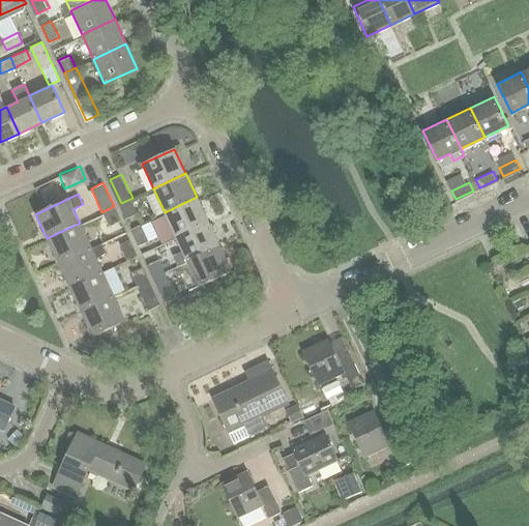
[(176,236),(208,222),(197,197),(165,212),(176,236)]
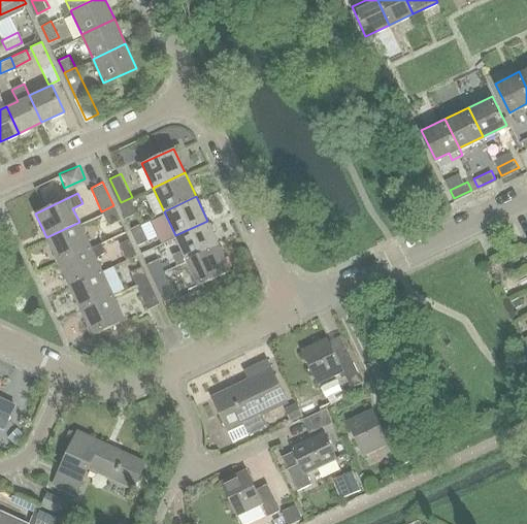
[(132,197),(121,202),(127,216),(138,210),(132,197)]
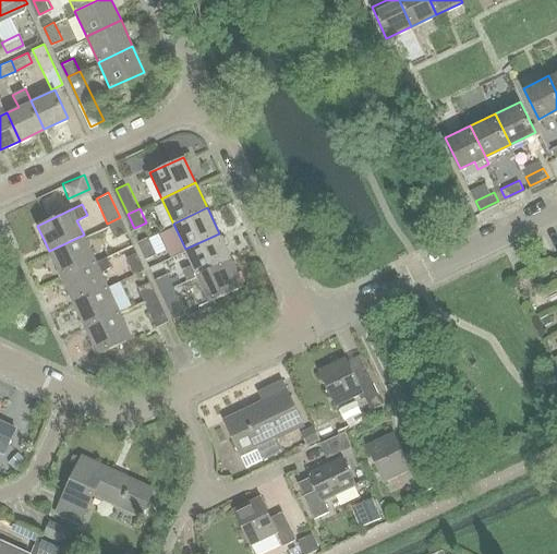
[(126,232),(120,217),(107,224),(114,238),(126,232)]
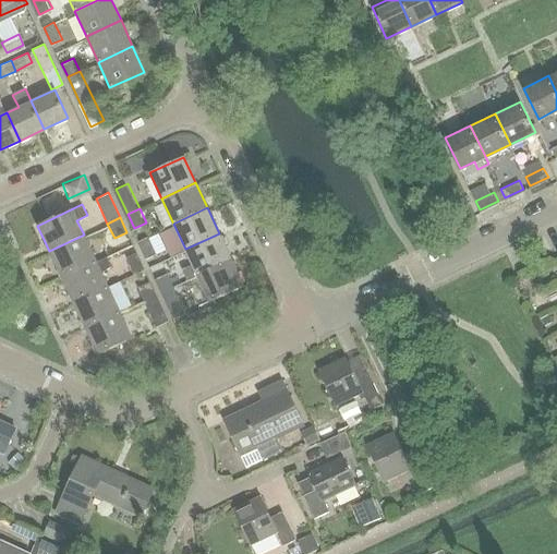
[(186,278),(196,274),(230,257),(219,233),(185,249),(192,262),(181,267),(186,278)]
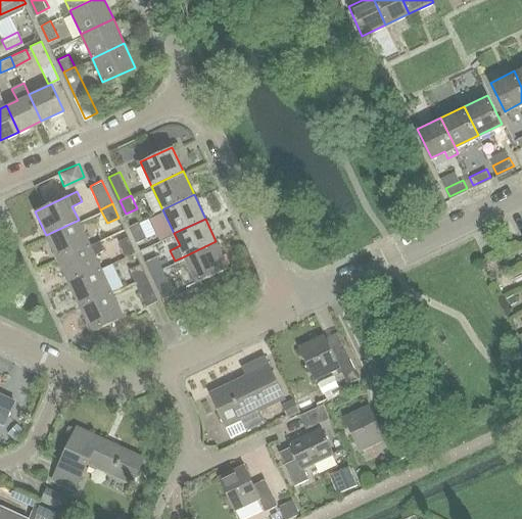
[(46,235),(57,258),(90,243),(79,220),(46,235)]
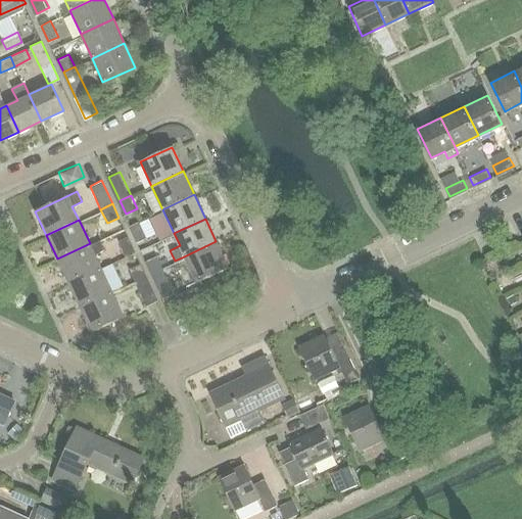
[(130,225),(138,241),(148,236),(140,220),(130,225)]
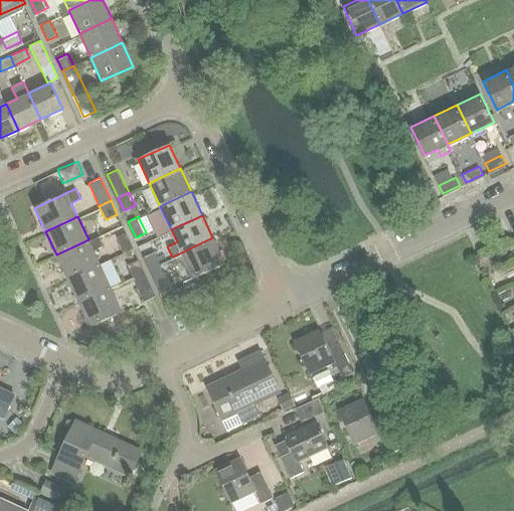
[(124,252),(133,248),(126,232),(116,237),(124,252)]
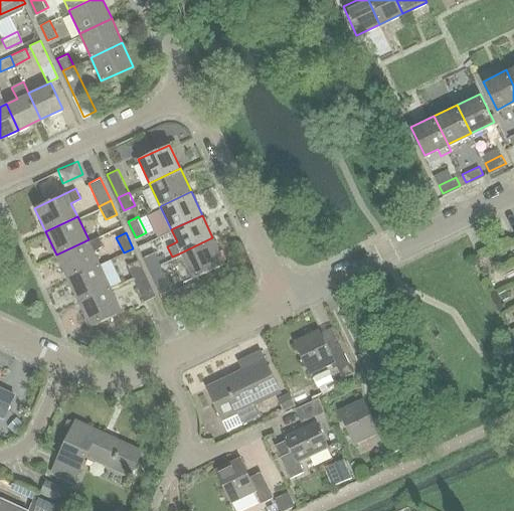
[(98,235),(89,239),(56,254),(67,278),(99,263),(94,251),(103,246),(98,235)]
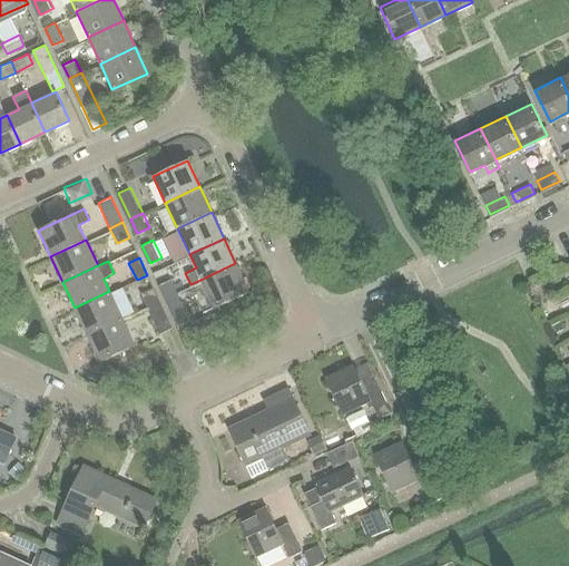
[(247,290),(235,263),(200,280),(213,305),(247,290)]
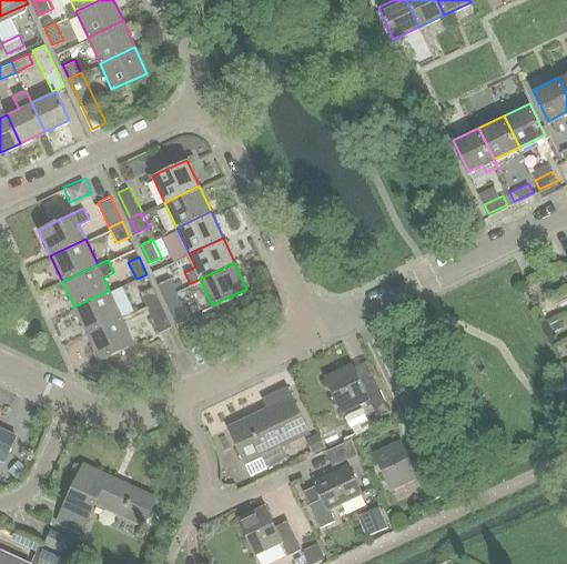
[(179,289),(172,277),(160,283),(165,294),(179,289)]
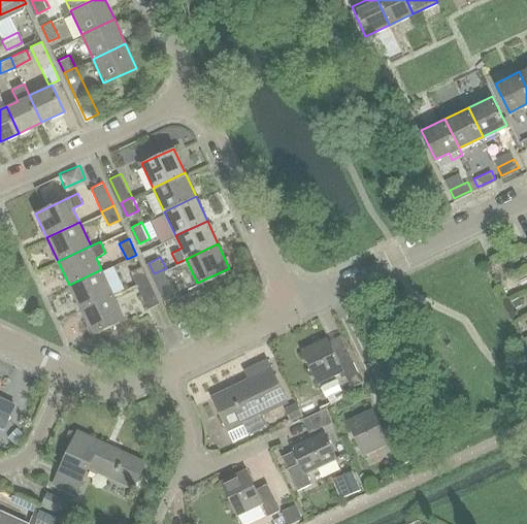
[(129,271),(135,283),(146,277),(141,266),(129,271)]
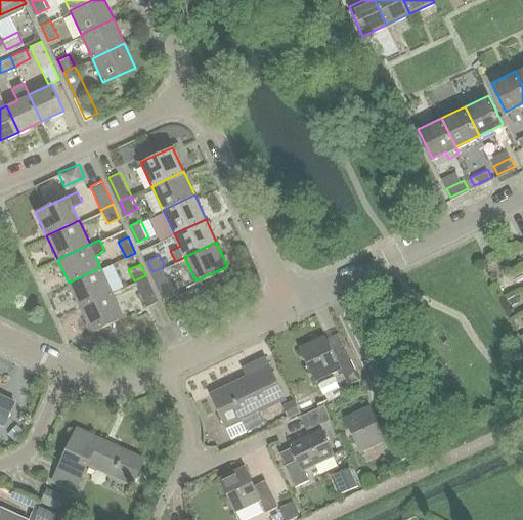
[(176,292),(165,266),(153,271),(165,297),(176,292)]
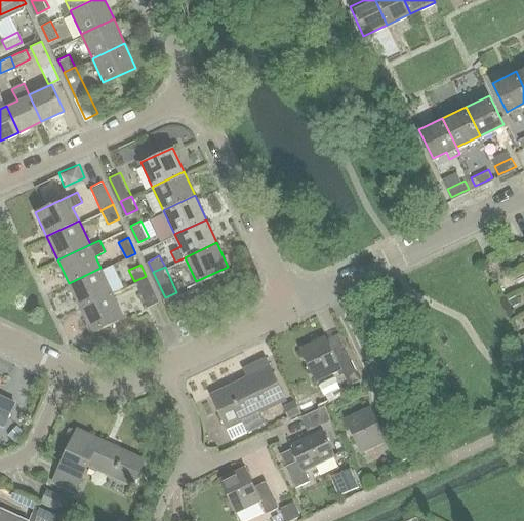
[(79,307),(112,291),(101,268),(69,283),(79,307)]
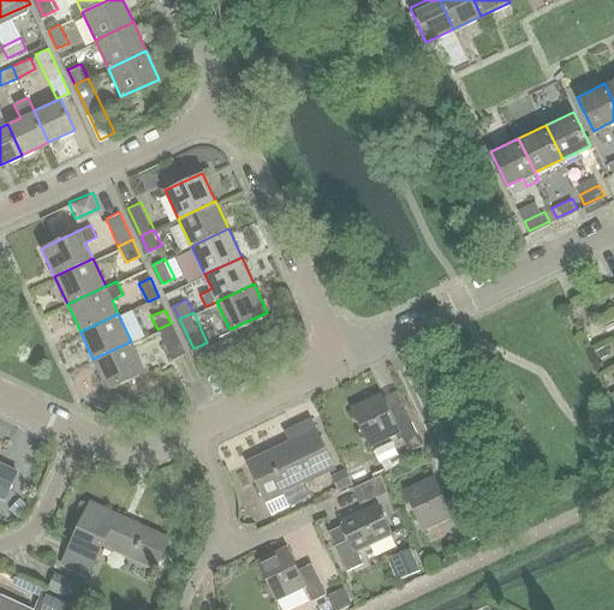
[(185,353),(171,323),(158,329),(172,359),(185,353)]
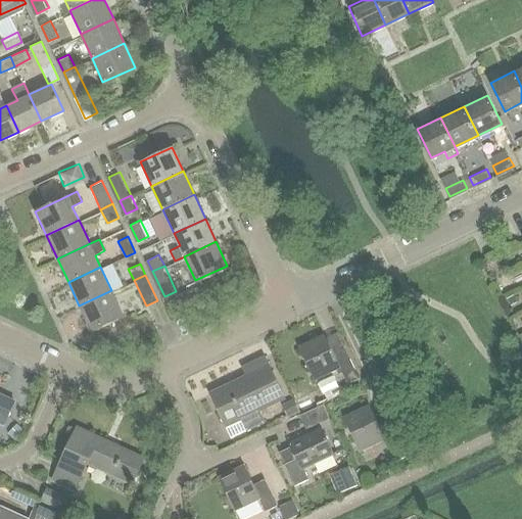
[(188,286),(177,291),(183,304),(193,299),(188,286)]
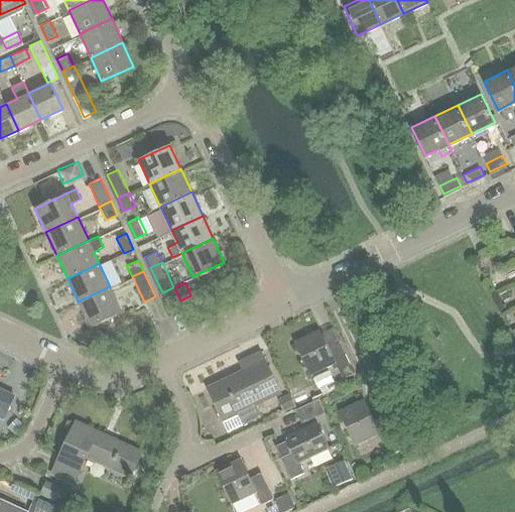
[(110,286),(78,301),(89,325),(121,309),(110,286)]
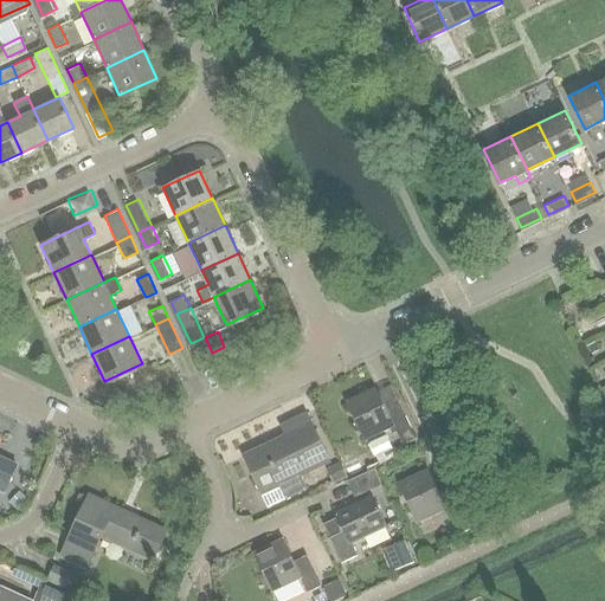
[(403,443),(416,437),(400,402),(387,408),(375,385),(346,399),(365,438),(393,424),(403,443)]
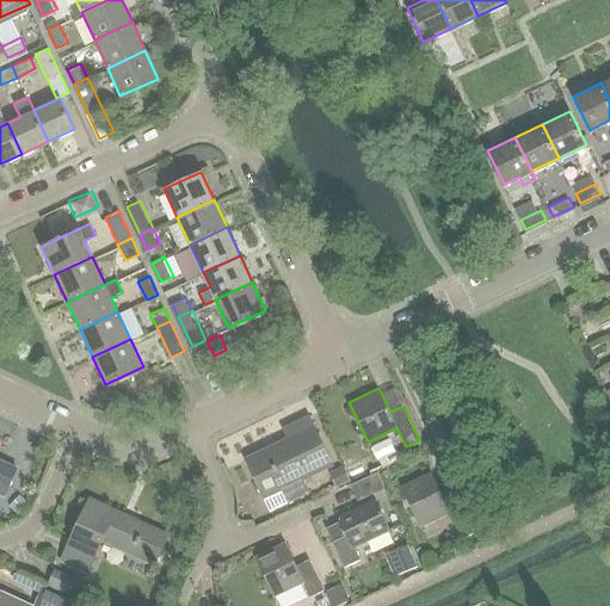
[(308,493),(301,478),(333,463),(309,413),(291,421),(296,432),(245,456),(271,509),(308,493)]
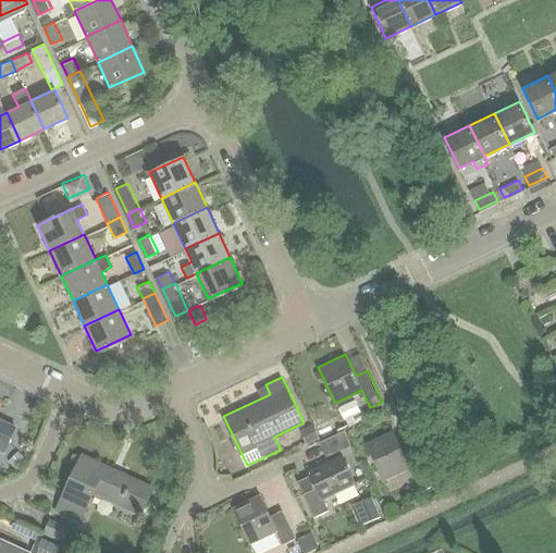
[(332,431),(325,416),(313,421),(320,437),(332,431)]
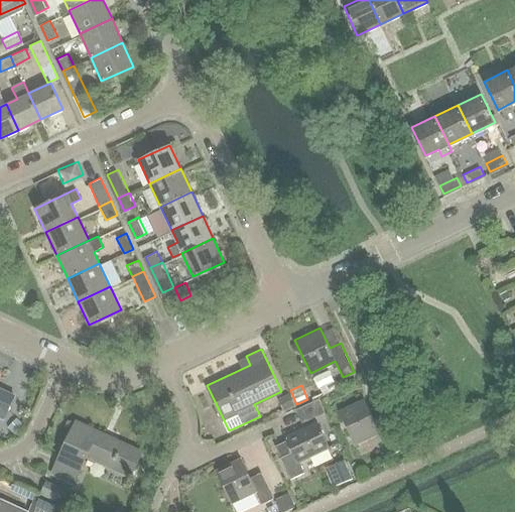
[(0,414),(1,415),(12,392),(0,386),(0,414)]
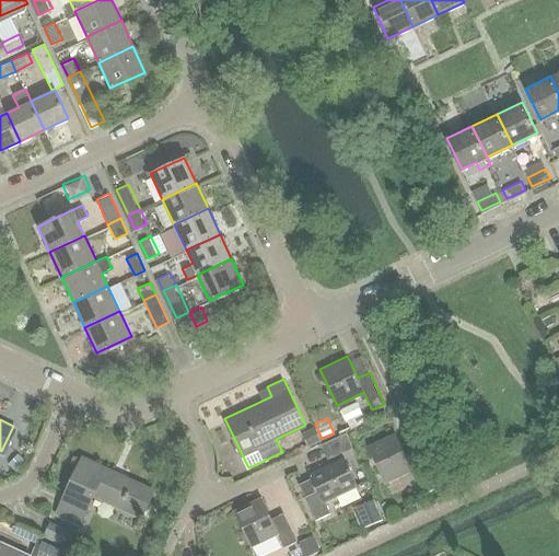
[(313,426),(301,432),(307,446),(319,440),(313,426)]
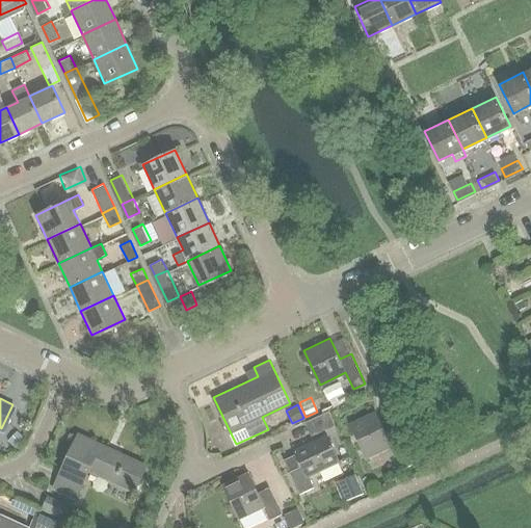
[(399,462),(412,456),(396,424),(385,429),(375,411),(349,423),(366,457),(391,445),(399,462)]
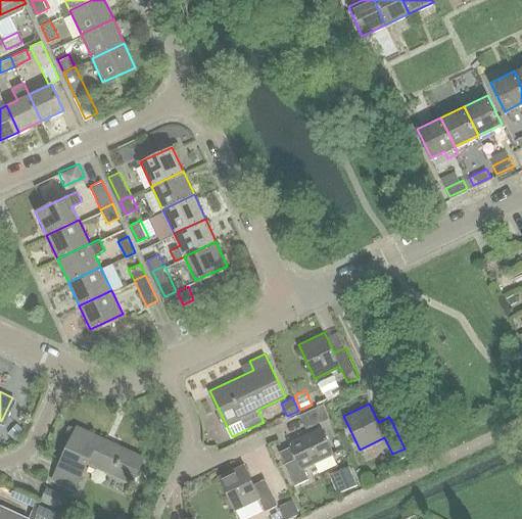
[(15,422),(6,432),(13,438),(22,429),(15,422)]
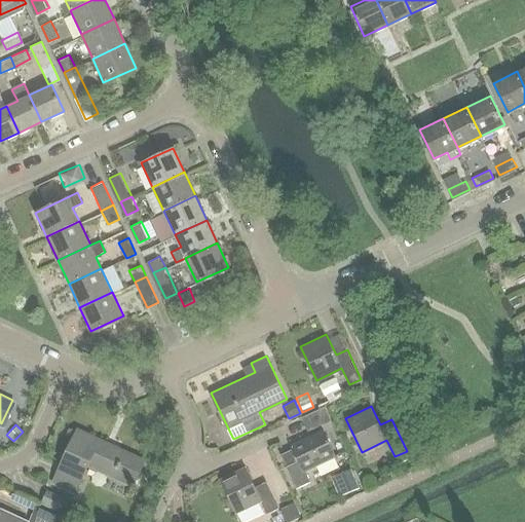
[(133,481),(144,458),(77,427),(52,479),(74,489),(87,460),(133,481)]
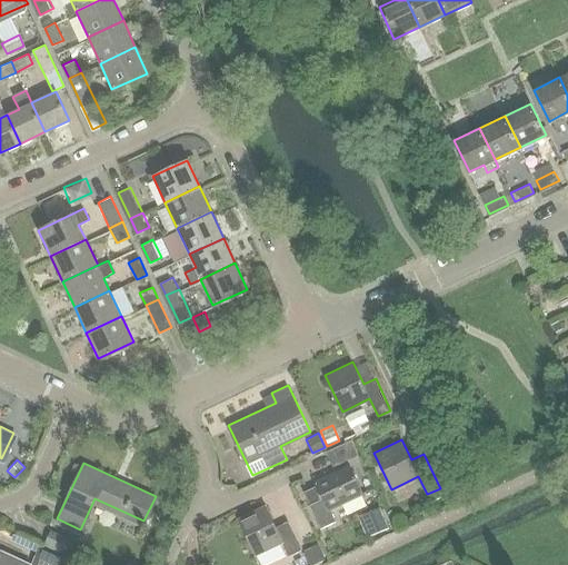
[(304,491),(309,504),(320,527),(336,519),(330,508),(364,493),(350,465),(314,482),(316,485),(304,491)]
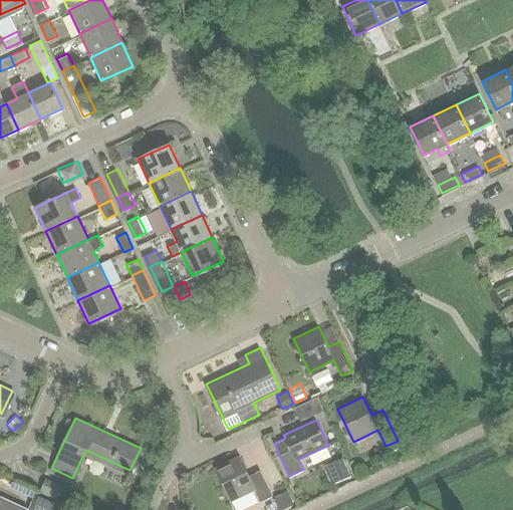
[(350,474),(341,455),(322,465),(331,483),(350,474)]
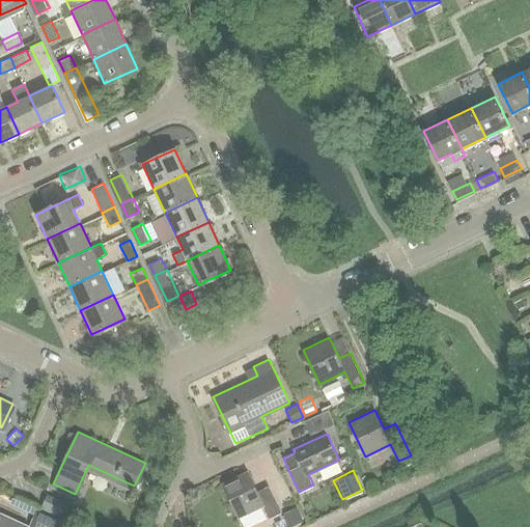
[(270,518),(281,512),(269,486),(257,491),(248,471),(223,483),(238,518),(263,505),(270,518)]
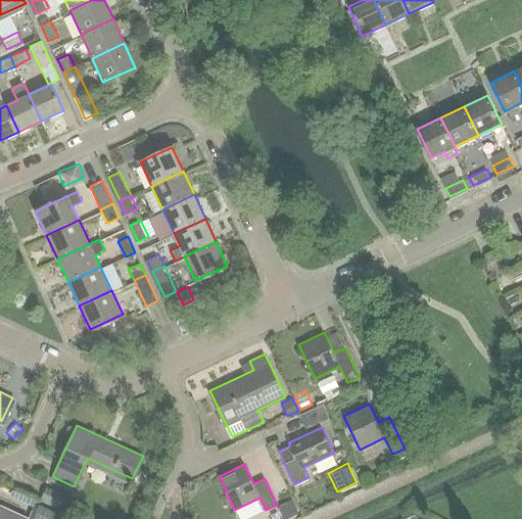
[(65,492),(45,483),(39,497),(59,506),(65,492)]
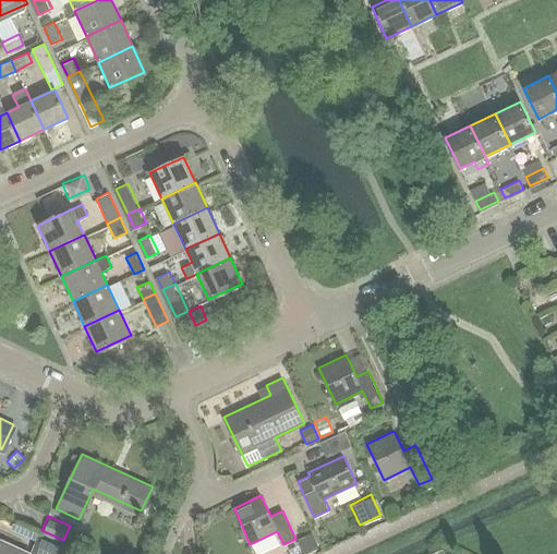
[(311,532),(297,539),(303,553),(317,548),(311,532)]
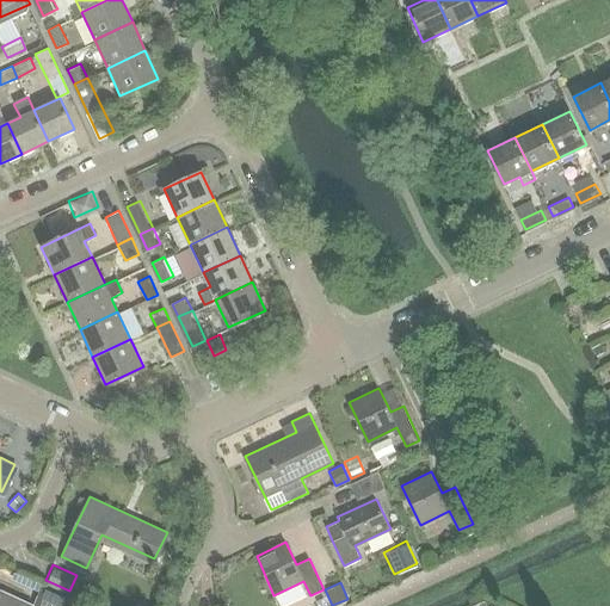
[(41,583),(31,605),(34,605),(61,605),(67,595),(41,583)]
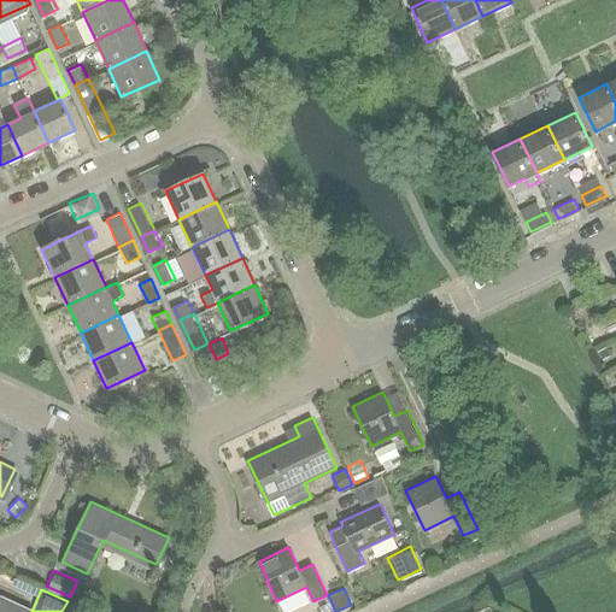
[(27,611),(29,608),(0,594),(0,611),(27,611)]
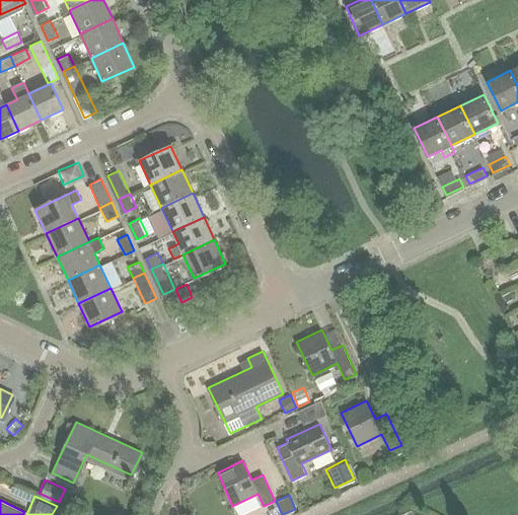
[(278,514),(282,514),(278,505),(268,509),(270,514),(278,514)]
